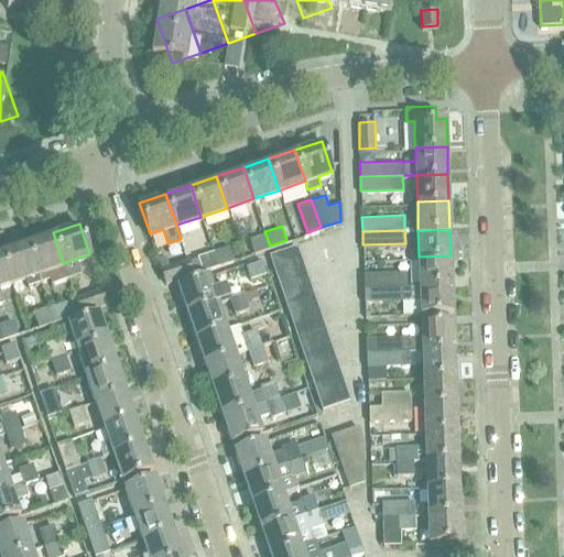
[(270,246),(264,231),(249,237),(255,251),(270,246)]
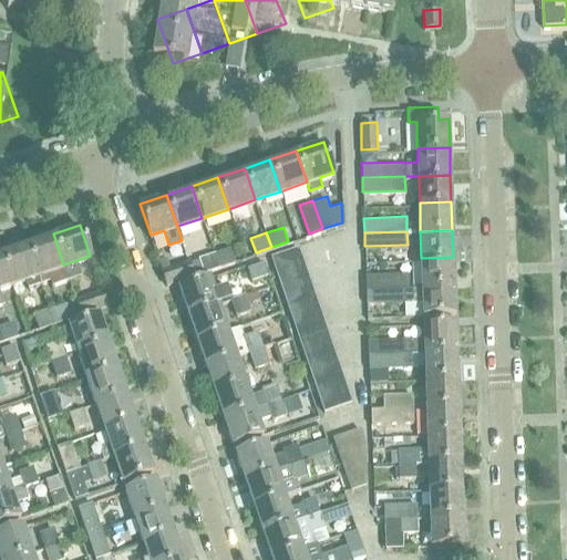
[(53,234),(28,242),(40,280),(50,277),(51,283),(68,278),(63,265),(53,234)]
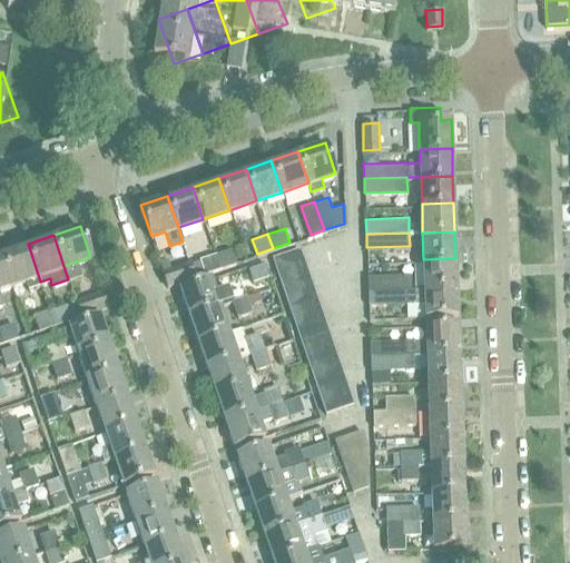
[(28,244),(1,254),(11,284),(26,279),(28,286),(40,282),(28,244)]
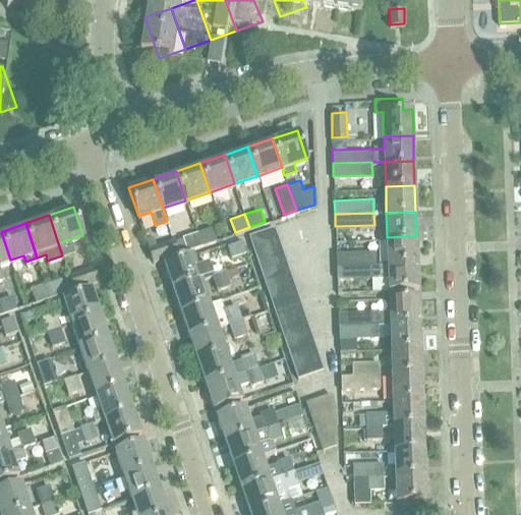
[(250,233),(254,245),(279,237),(275,224),(250,233)]
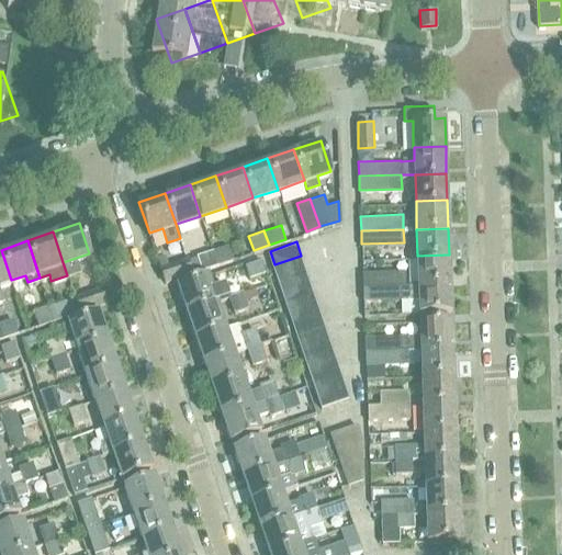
[(228,242),(212,248),(216,263),(234,257),(228,242)]
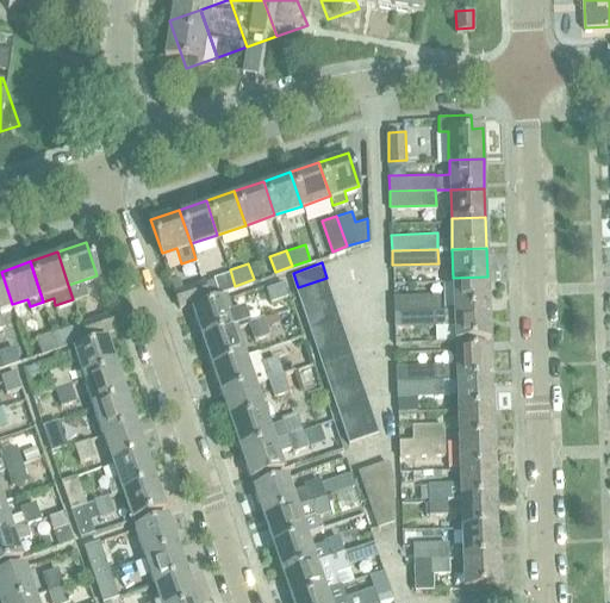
[(235,286),(230,269),(213,275),(218,291),(235,286)]
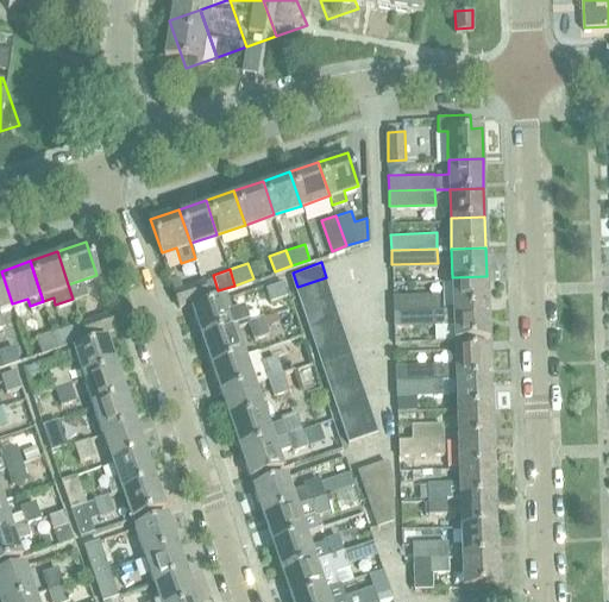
[(1,271),(0,270),(0,325),(5,324),(0,311),(0,307),(12,303),(1,271)]
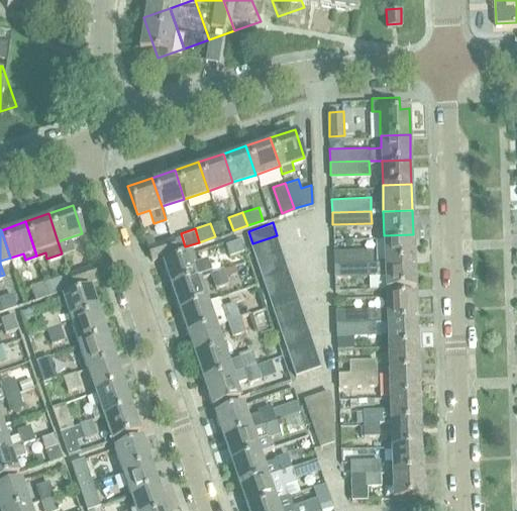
[(384,235),(385,261),(414,260),(413,234),(384,235)]
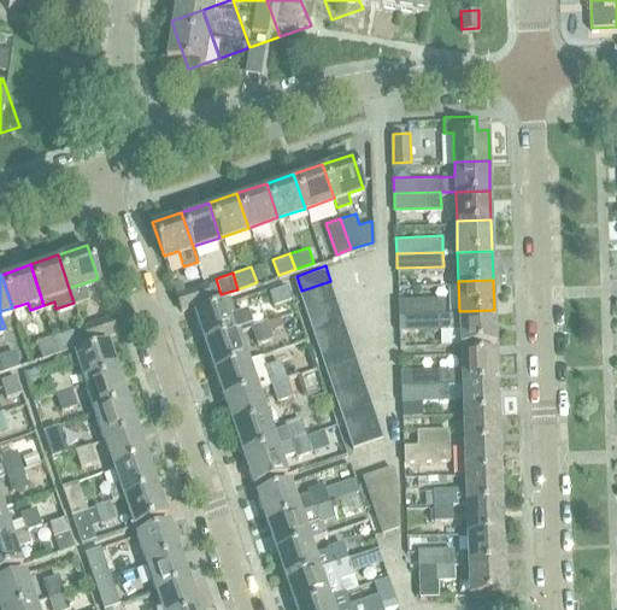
[(330,281),(301,291),(306,305),(335,295),(330,281)]
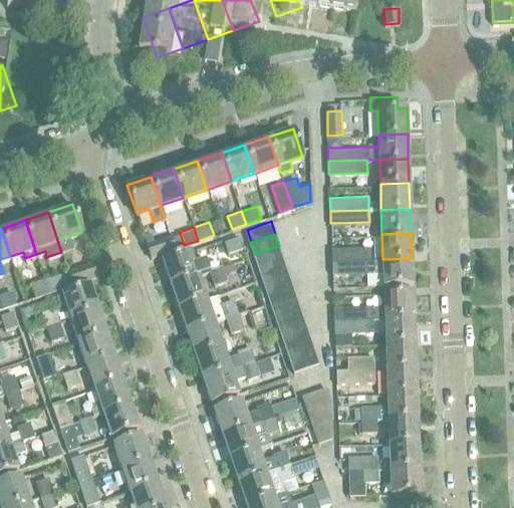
[(147,243),(151,256),(175,248),(171,235),(147,243)]
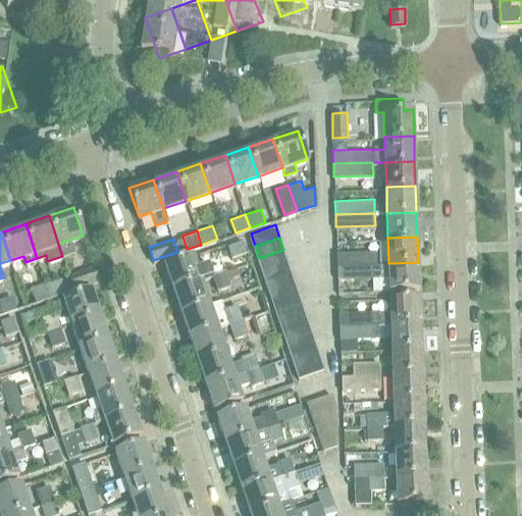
[(227,245),(231,256),(247,251),(243,240),(227,245)]
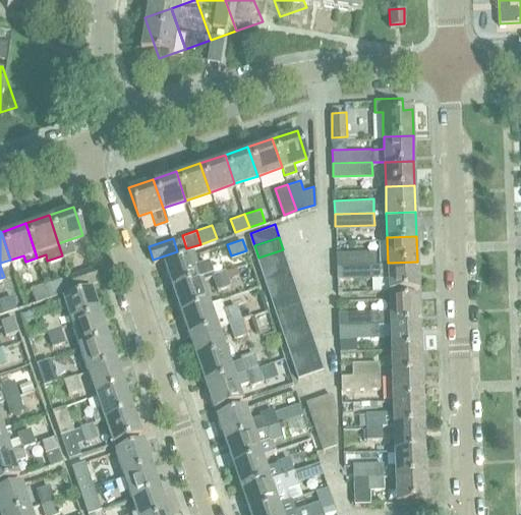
[(283,249),(258,258),(263,269),(287,261),(283,249)]
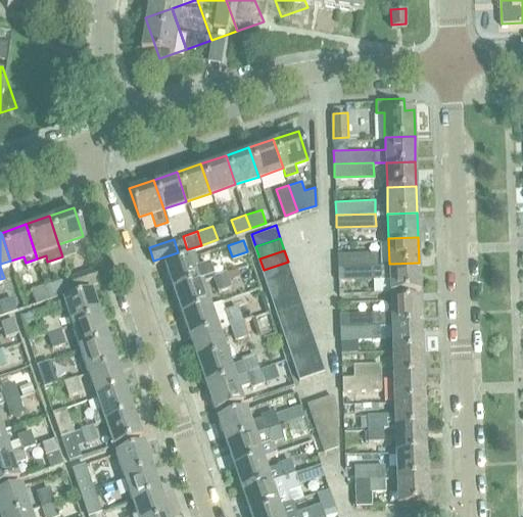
[(337,252),(338,266),(372,265),(377,265),(377,250),(337,252)]
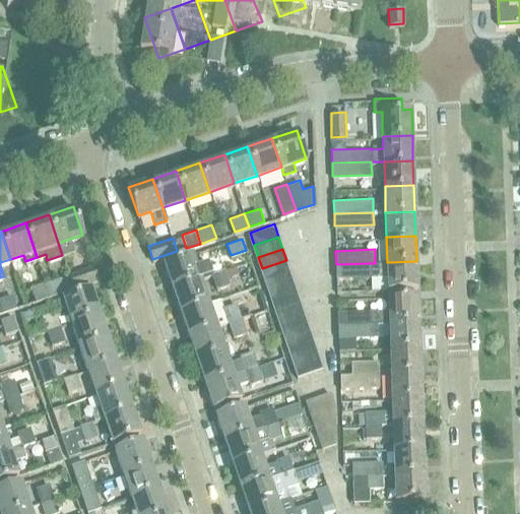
[(192,253),(166,262),(174,286),(200,277),(211,273),(207,261),(196,265),(192,253)]
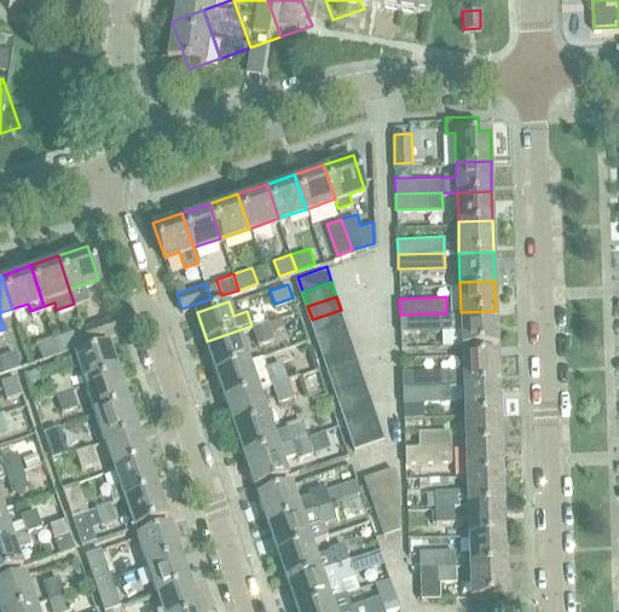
[(77,312),(82,325),(87,341),(115,332),(110,315),(94,321),(91,307),(77,312)]
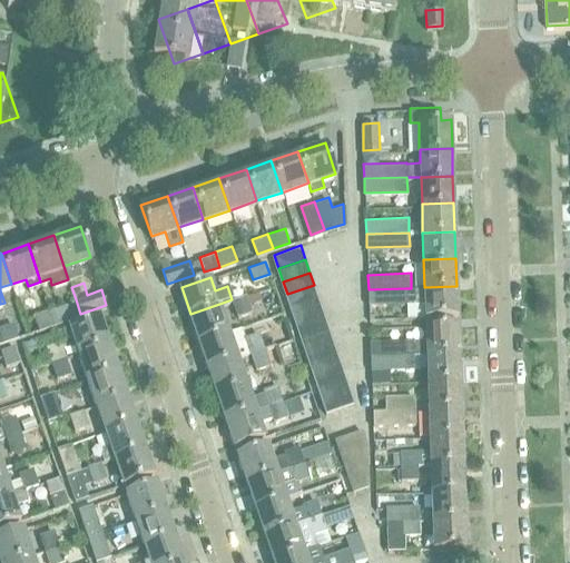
[(314,285),(287,294),(292,307),(318,298),(314,285)]
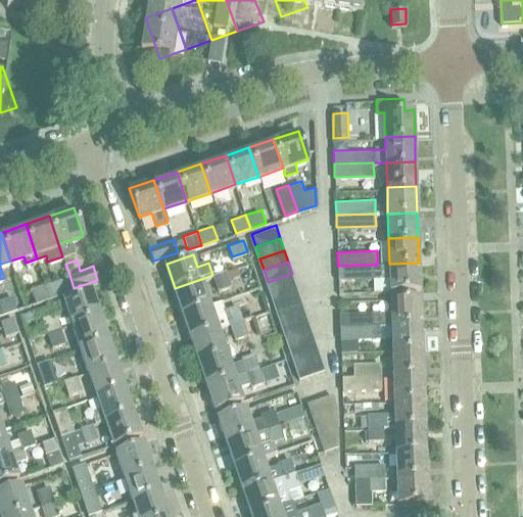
[(372,265),(338,266),(338,278),(390,276),(390,289),(420,288),(419,263),(389,264),(377,265),(372,265)]
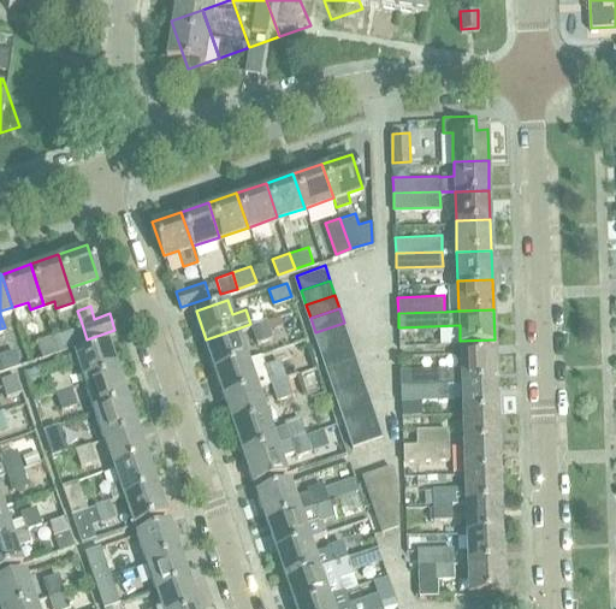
[(252,324),(250,324),(256,340),(271,335),(265,319),(252,324)]
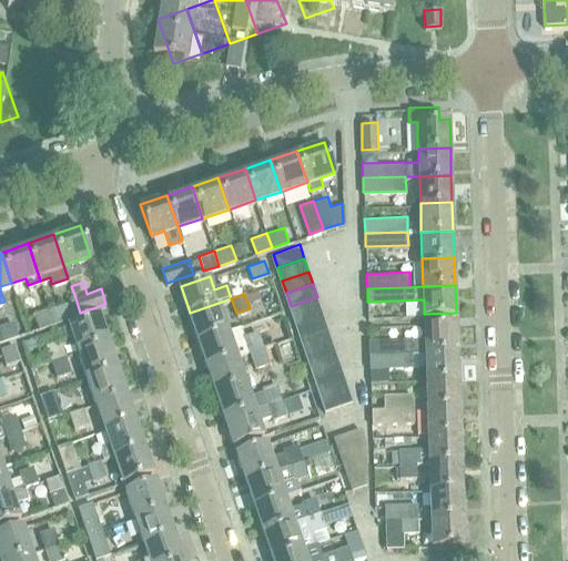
[(317,297),(291,306),(295,319),(322,309),(317,297)]
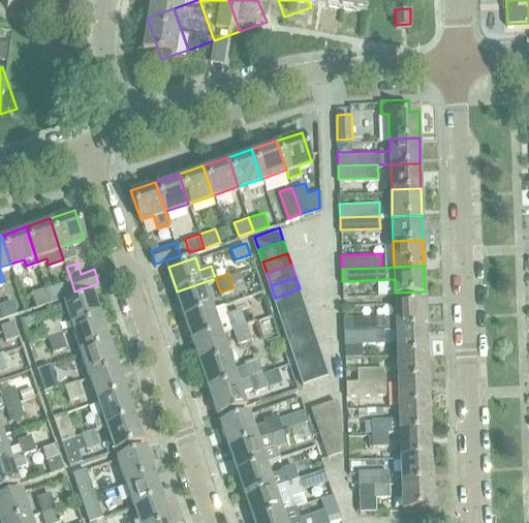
[(70,278),(45,286),(50,300),(74,291),(70,278)]
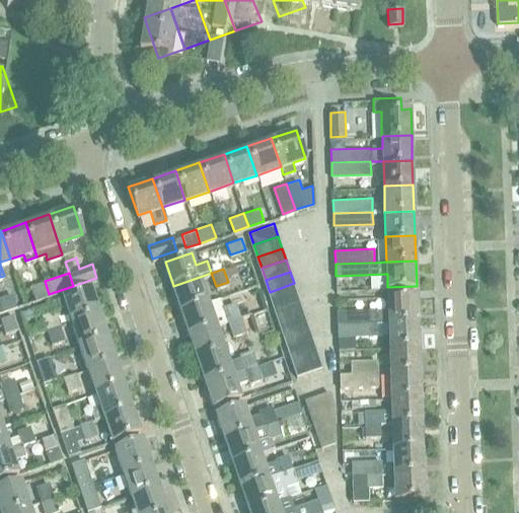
[(173,286),(181,309),(208,300),(200,277),(173,286)]
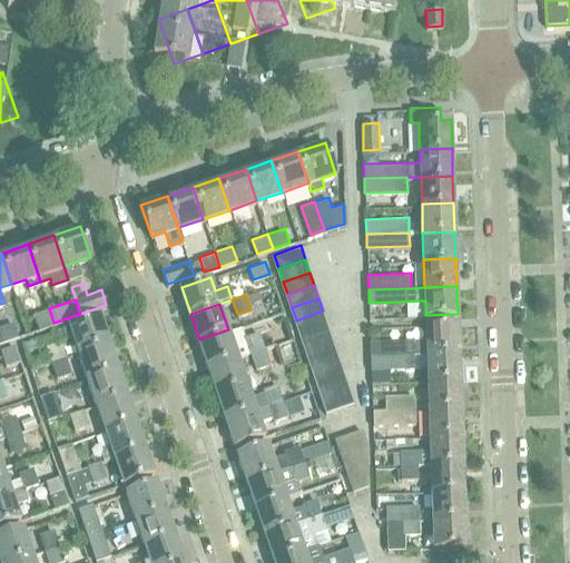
[(53,323),(49,308),(33,314),(39,328),(53,323)]
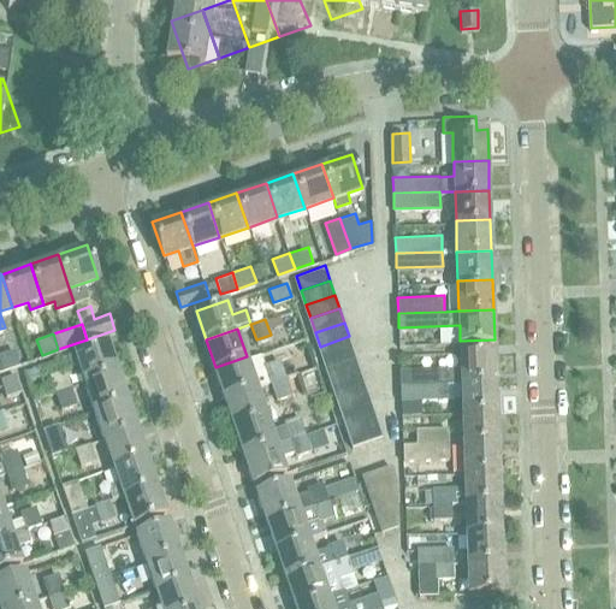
[(349,336),(320,347),(324,360),(354,350),(349,336)]
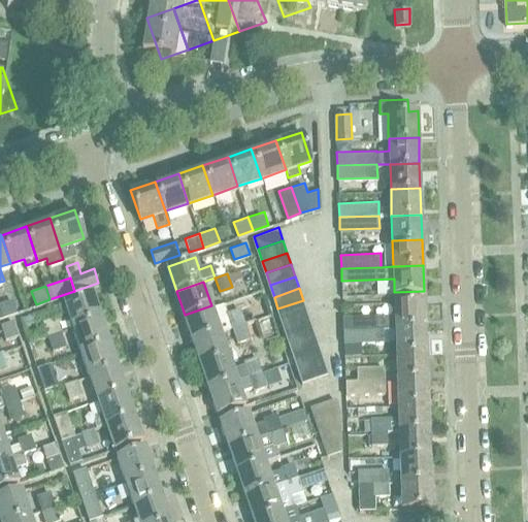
[(64,301),(72,326),(101,316),(93,292),(64,301)]
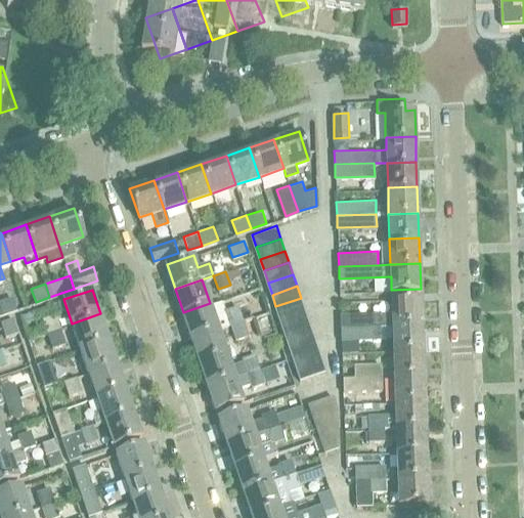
[(12,295),(0,298),(0,310),(1,313),(16,308),(12,295)]
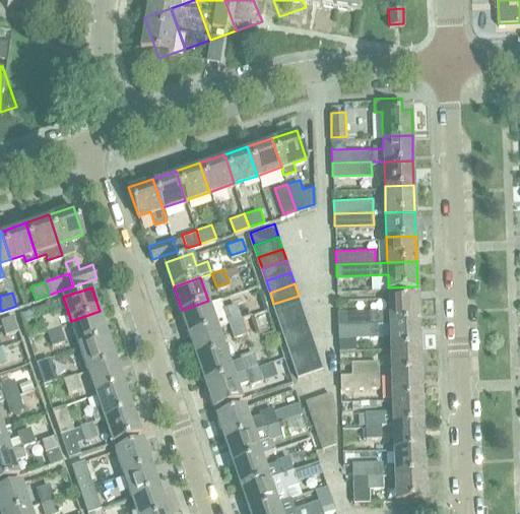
[(378,322),(389,322),(418,321),(417,295),(388,297),(389,309),(378,310),(338,311),(338,323),(378,322)]
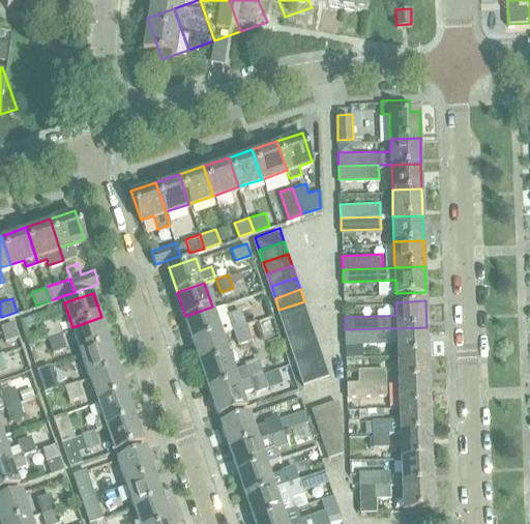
[(304,301),(278,310),(283,322),(308,314),(304,301)]
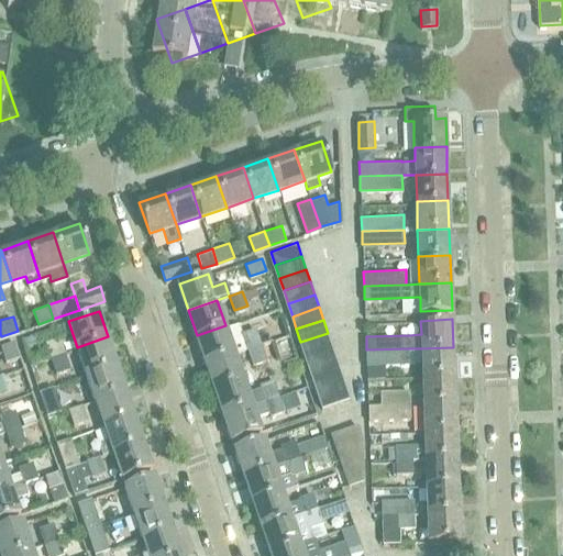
[(197,335),(206,362),(234,352),(225,325),(197,335)]
